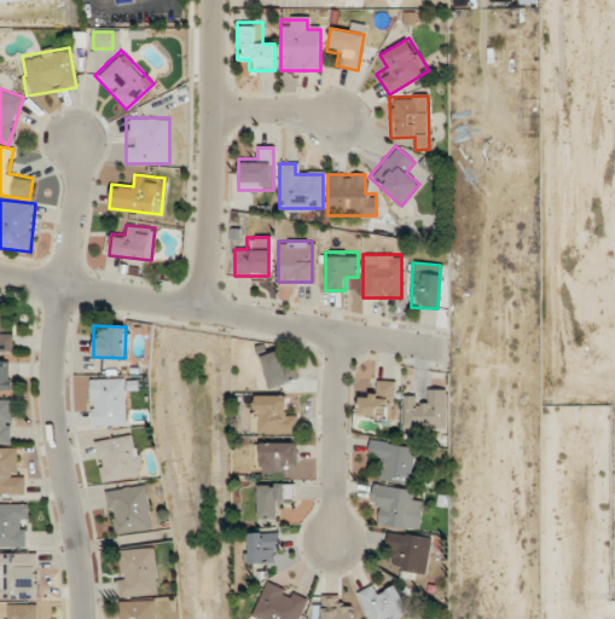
[(0,351),(10,352),(10,331),(0,331),(0,351)]
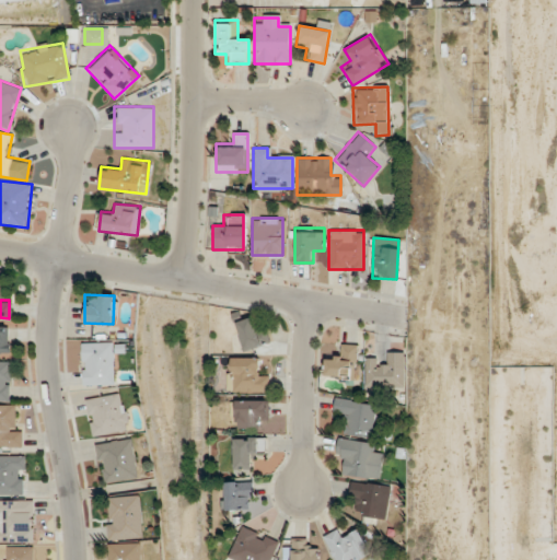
[(255,326),(252,317),(234,323),(243,350),(268,342),(263,324),(255,326)]
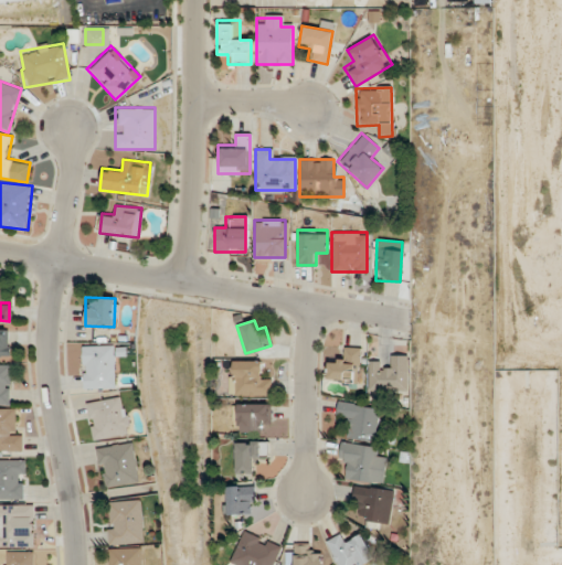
[(82,388),(114,388),(114,345),(82,345),(82,388)]
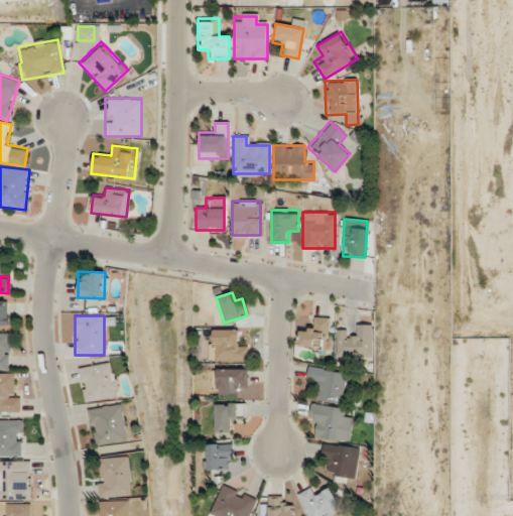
[(297,350),(328,351),(329,317),(308,316),(308,328),(298,328),(297,350)]
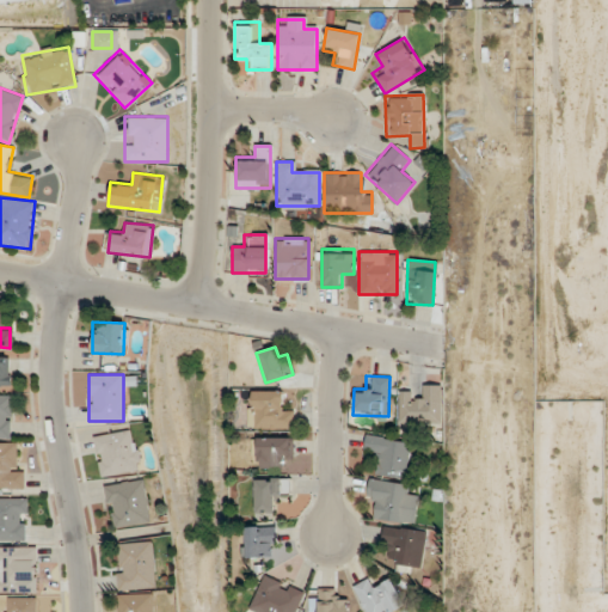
[(440,385),(419,385),(419,395),(397,395),(397,423),(440,423),(440,385)]
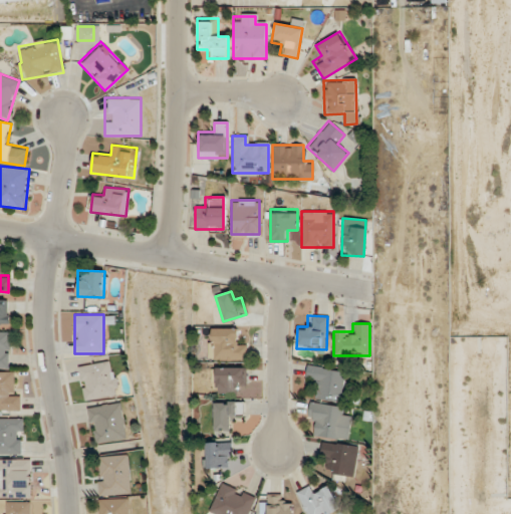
[(243,359),(243,338),(234,338),(234,327),(208,327),(208,359),(243,359)]
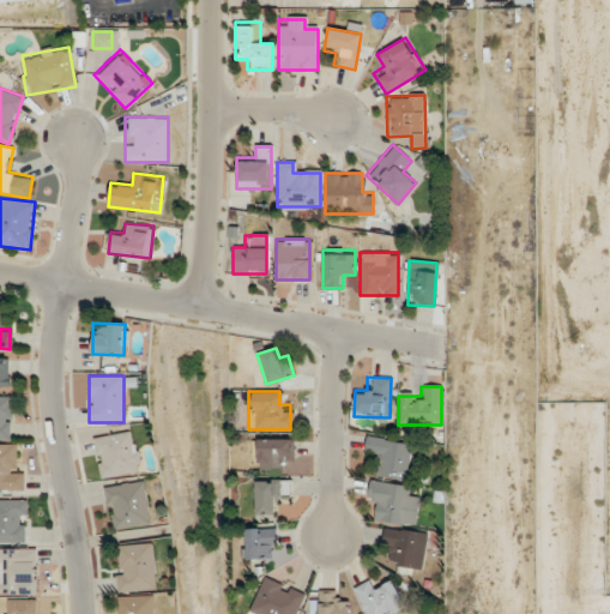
[(0,439),(10,440),(10,396),(0,395),(0,439)]
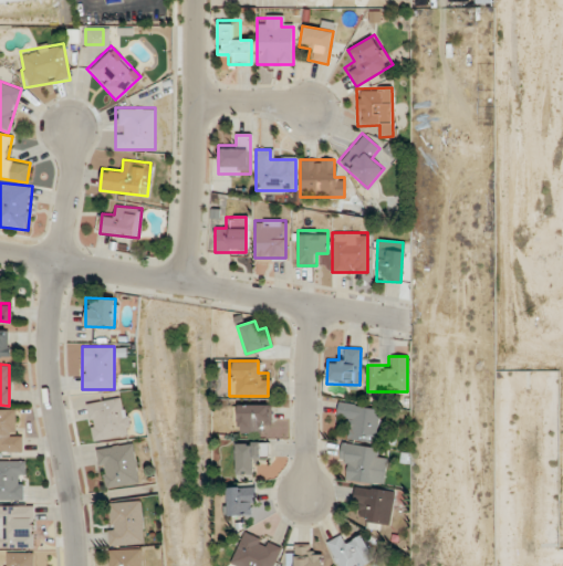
[(91,440),(127,435),(122,398),(86,402),(91,440)]
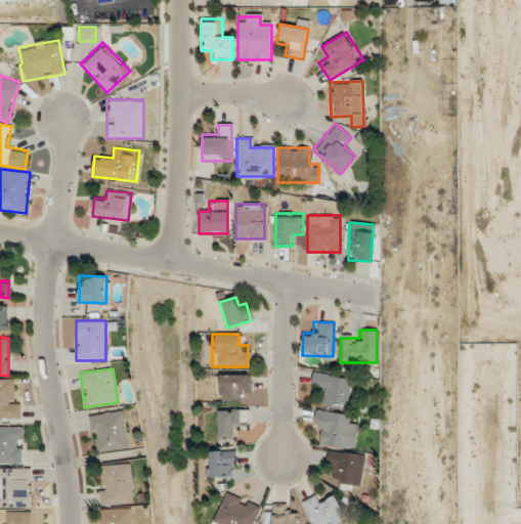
[(351,378),(312,373),(310,383),(321,385),(317,405),(346,410),(351,378)]
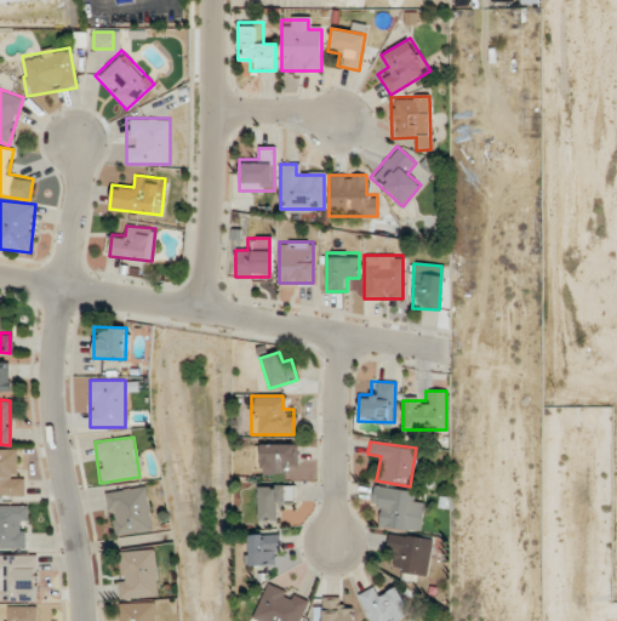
[(283,476),(283,463),(296,463),(296,444),(258,444),(258,476),(283,476)]
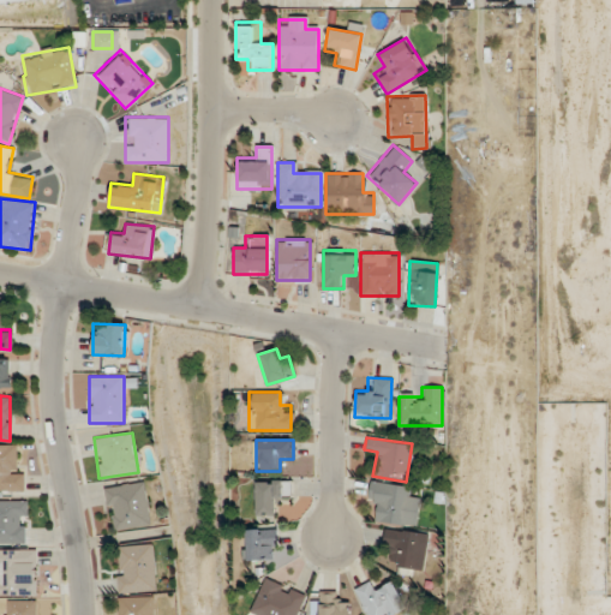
[(0,490),(23,490),(23,467),(16,467),(16,445),(0,443),(0,490)]
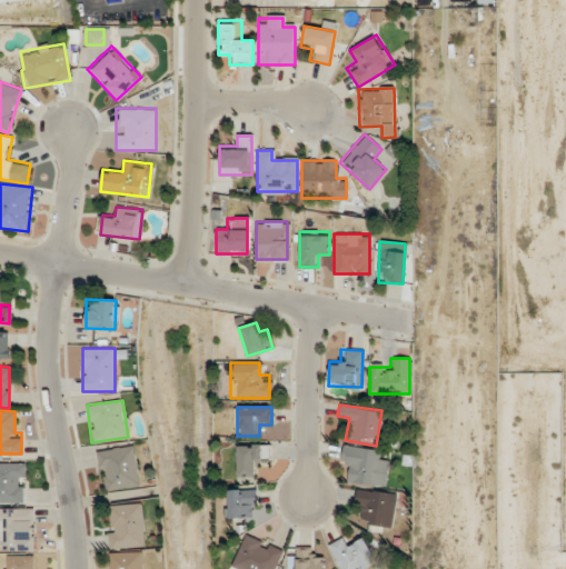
[(139,486),(133,445),(96,450),(101,491),(139,486)]
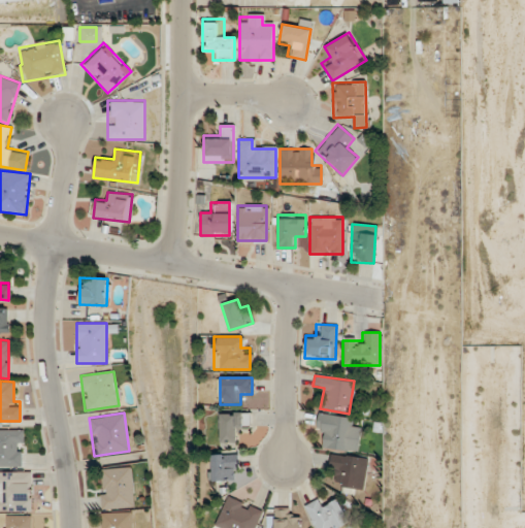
[(220,442),(238,442),(238,432),(249,432),(249,413),(220,413),(220,442)]
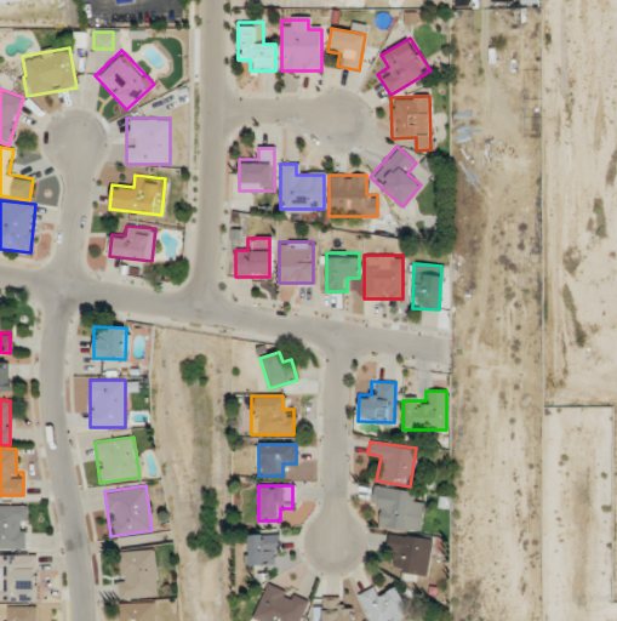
[(420,531),(422,503),(411,502),(412,490),(372,486),(370,511),(381,512),(380,528),(420,531)]
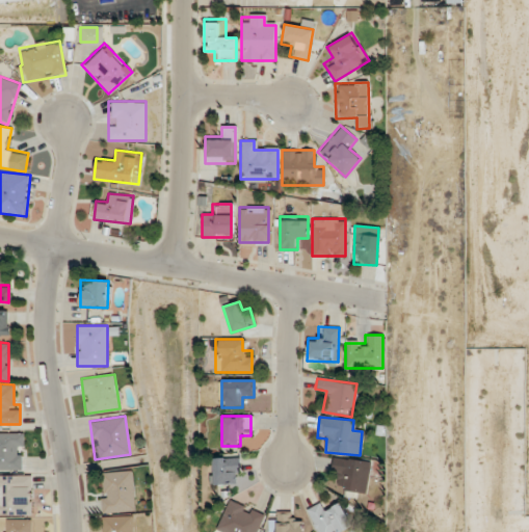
[(0,469),(23,470),(23,432),(0,431),(0,469)]
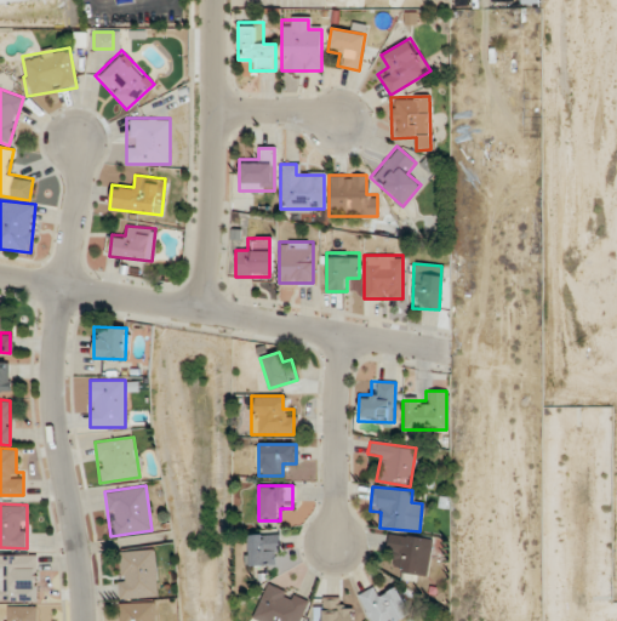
[(393,571),(426,576),(432,539),(388,533),(384,557),(395,558),(393,571)]
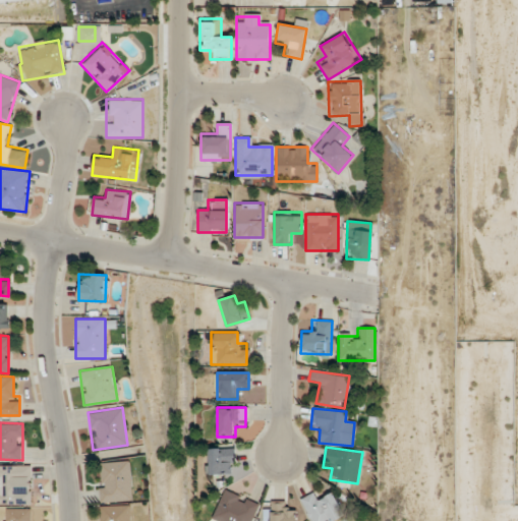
[(232,474),(232,448),(207,448),(207,474),(232,474)]
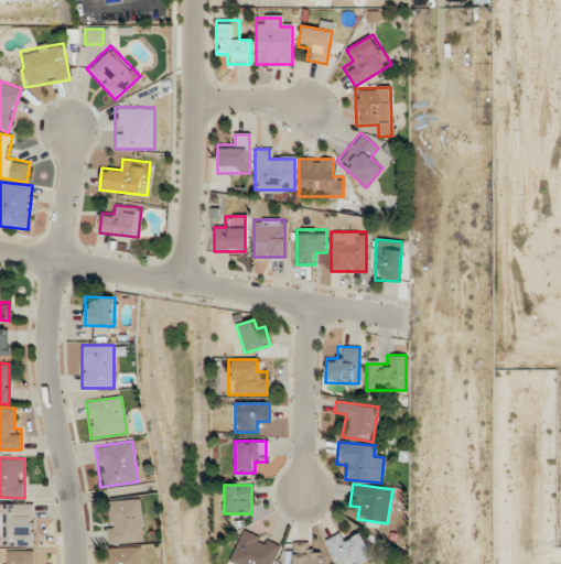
[(106,543),(142,542),(140,499),(105,500),(106,543)]
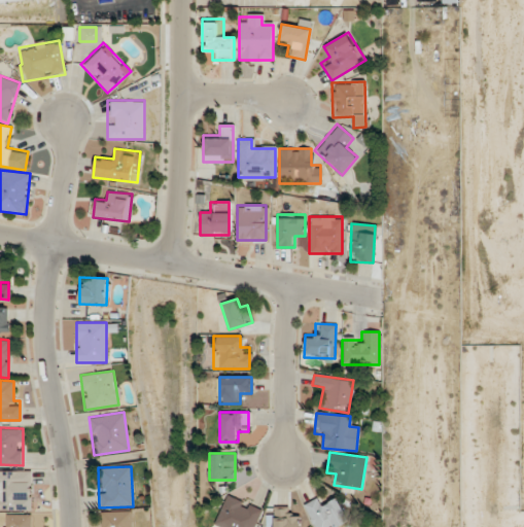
[(0,510),(22,511),(22,490),(30,490),(30,470),(0,469),(0,510)]
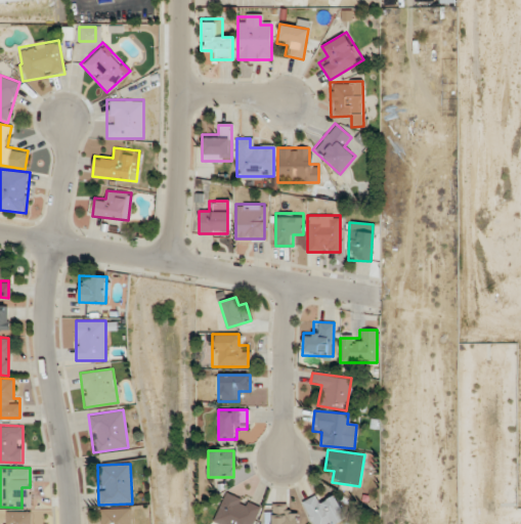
[(212,523),(252,523),(260,506),(224,491),(211,523),(212,523)]
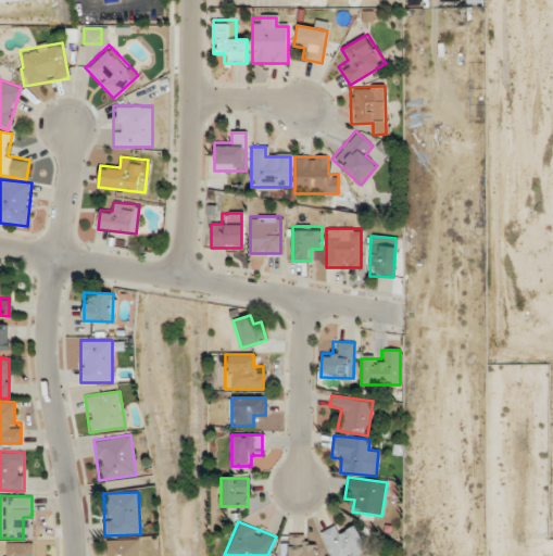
[(342,531),(339,523),(321,531),(330,555),(361,555),(367,554),(355,526),(342,531)]
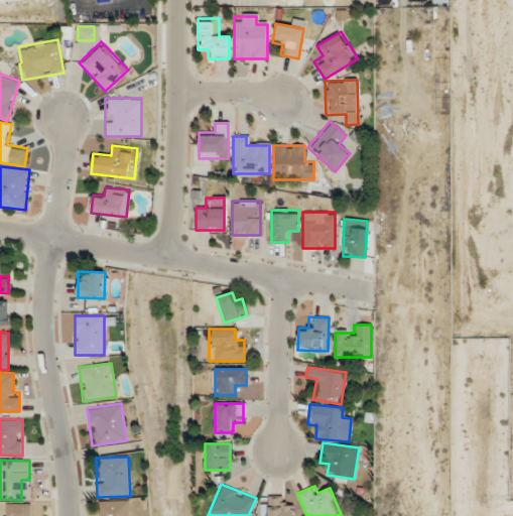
[(291,515),(292,505),(282,505),(282,497),(267,497),(266,515),(291,515)]
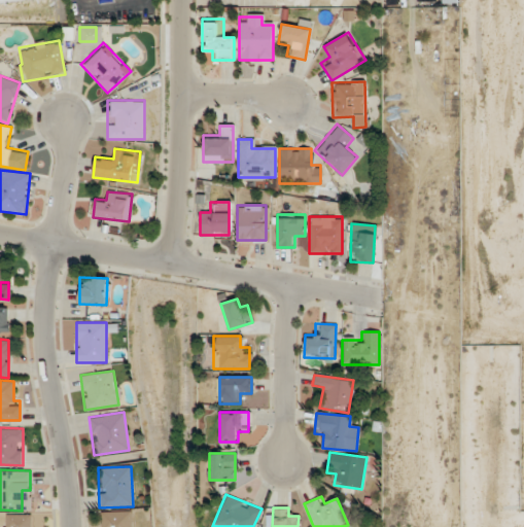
[(131,526),(132,511),(101,511),(100,526),(131,526)]
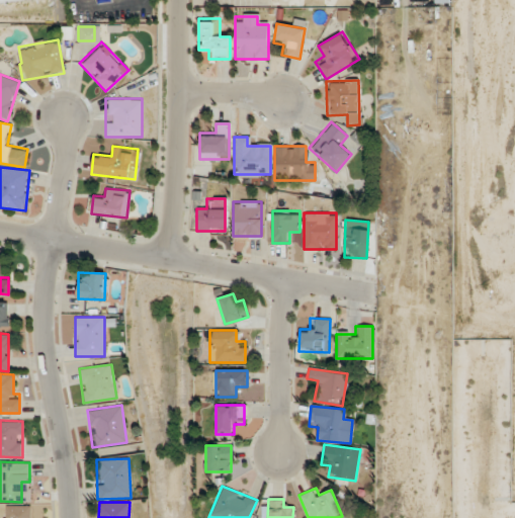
[(33,517),(33,506),(2,506),(1,517),(33,517)]
